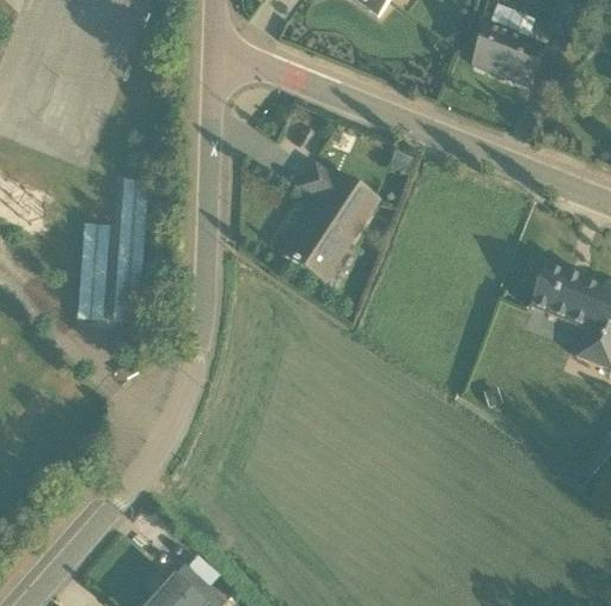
[(358,0),(378,14),(388,0),(358,0)]
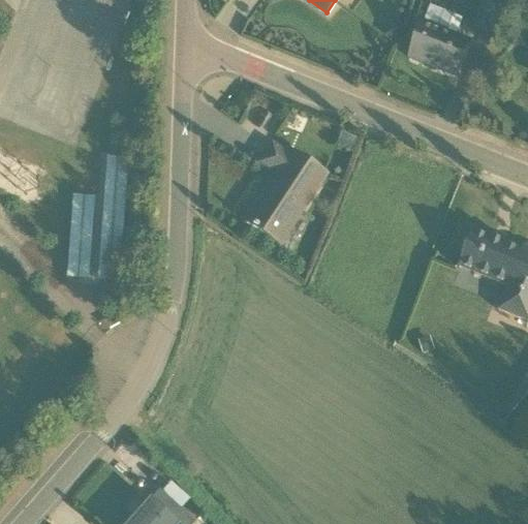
[(480,0),(472,25),(490,32),(501,0),(480,0)]
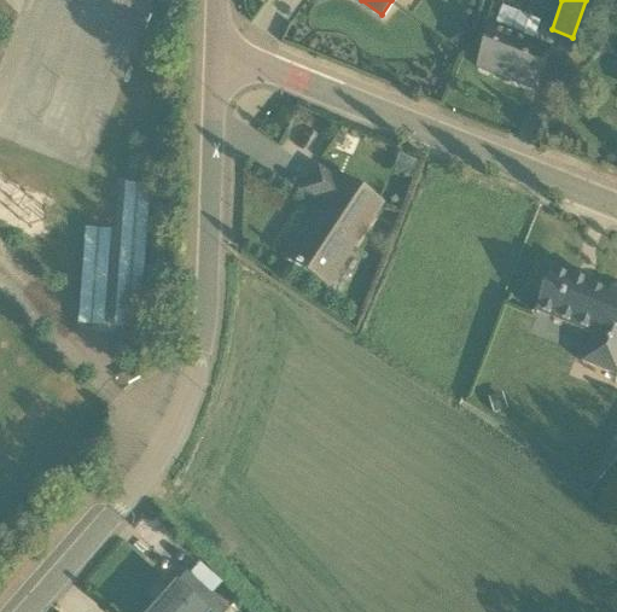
[(494,19),(477,63),(502,73),(504,69),(536,81),(536,83),(552,42),(533,35),(540,17),(502,3),(495,21),(494,19)]
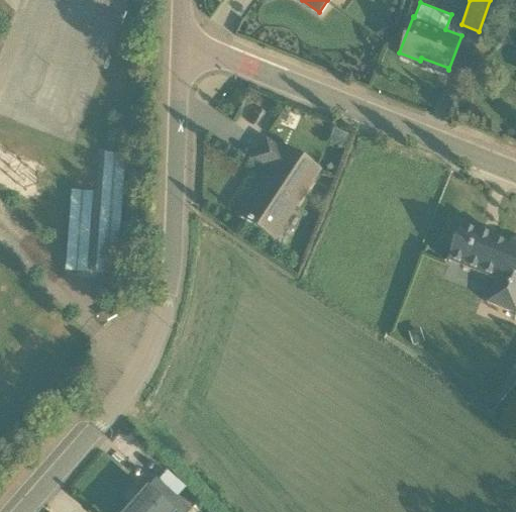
[(380,19),(376,30),(388,35),(393,24),(380,19)]
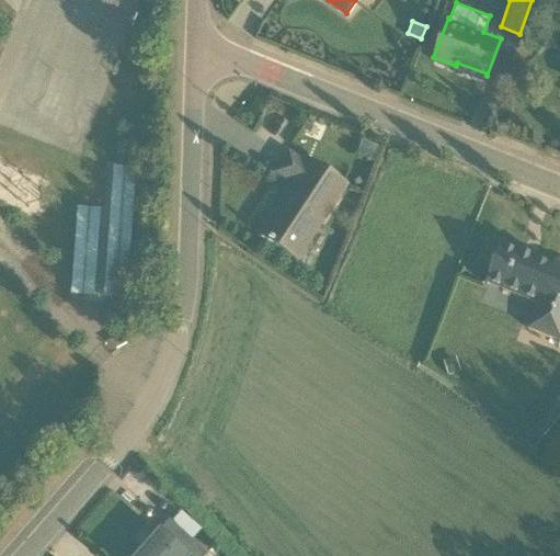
[(363,137),(356,152),(372,159),(378,144),(363,137)]
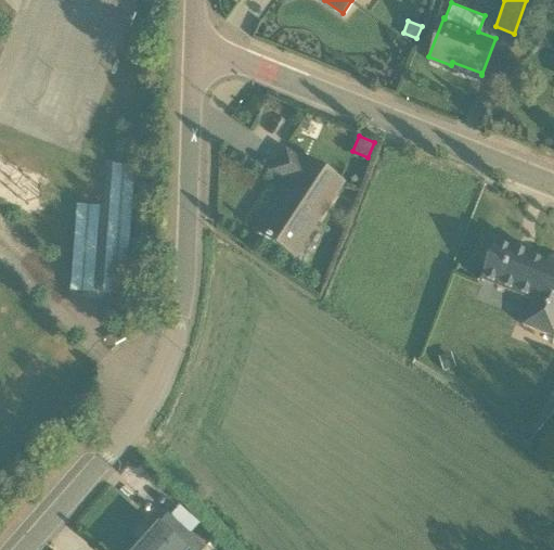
[(296,256),(345,180),(301,152),(287,175),(291,177),(256,230),(296,256)]
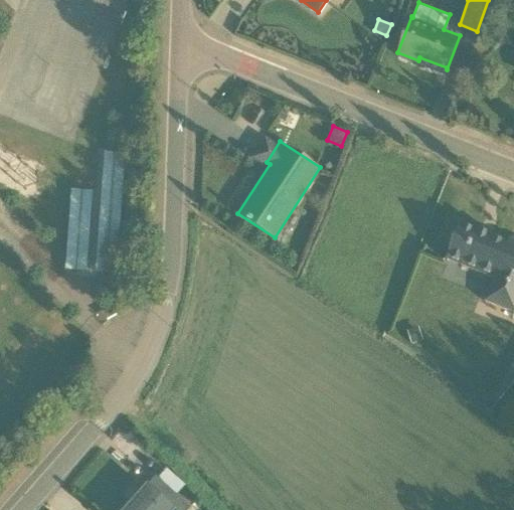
[(115,271),(125,151),(104,149),(94,269),(115,271)]
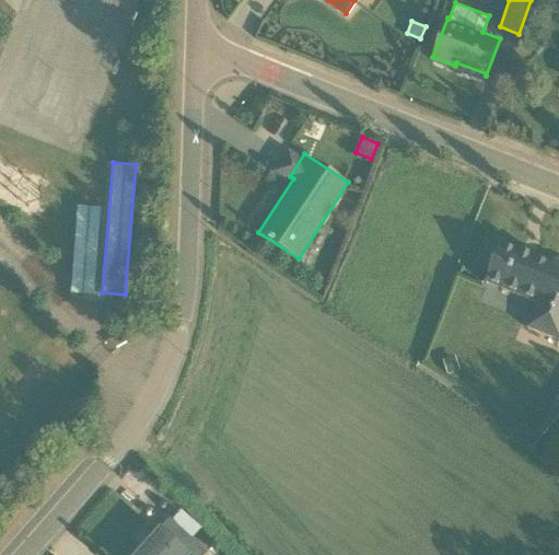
[(100,204),(77,203),(70,290),(94,291),(100,204)]
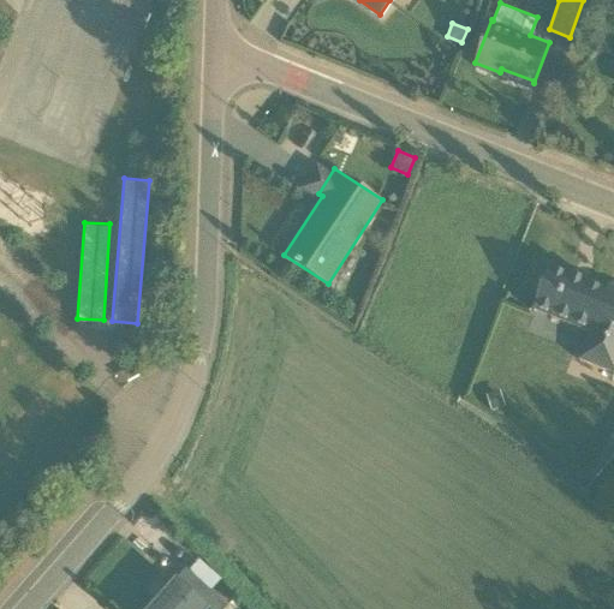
[(613,287),(549,262),(531,306),(590,329),(578,359),(613,374),(613,287)]
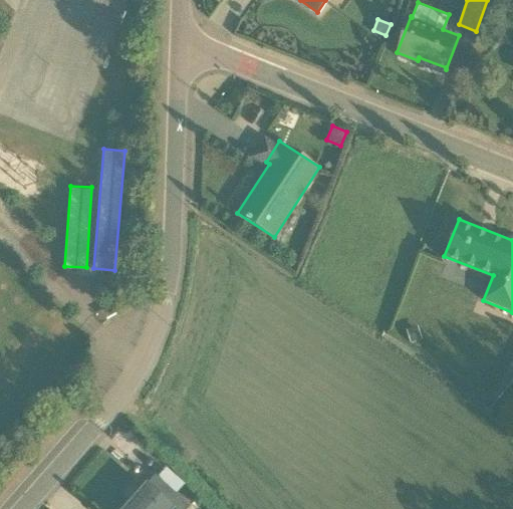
[(418,322),(406,326),(411,339),(423,335),(418,322)]
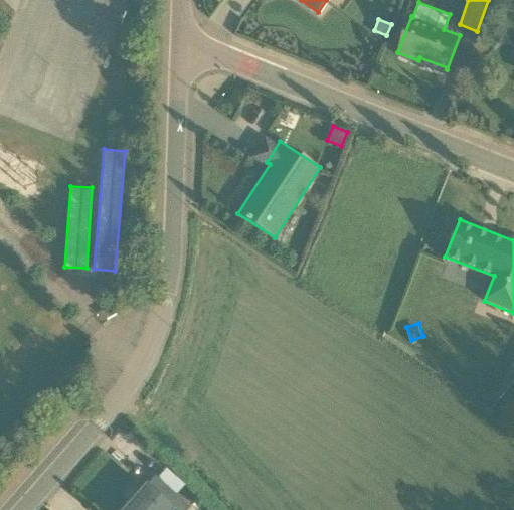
[(156,477),(154,475),(123,509),(186,509),(190,506),(175,493),(183,484),(164,467),(156,477)]
